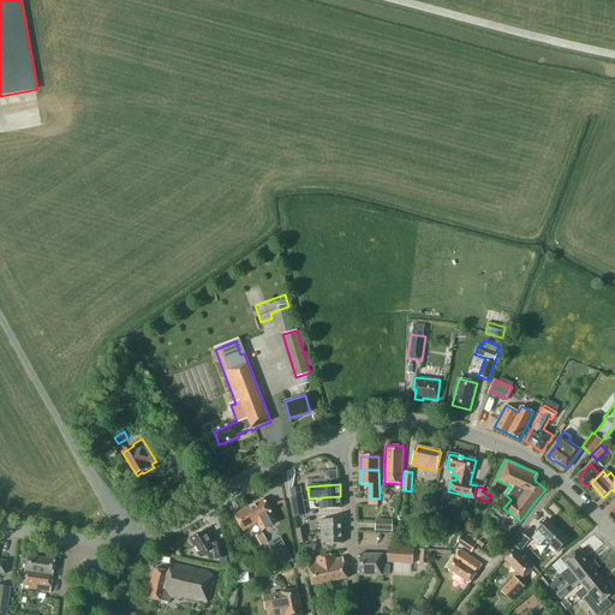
[(292,497),(300,496),(298,488),(290,489),(292,497)]
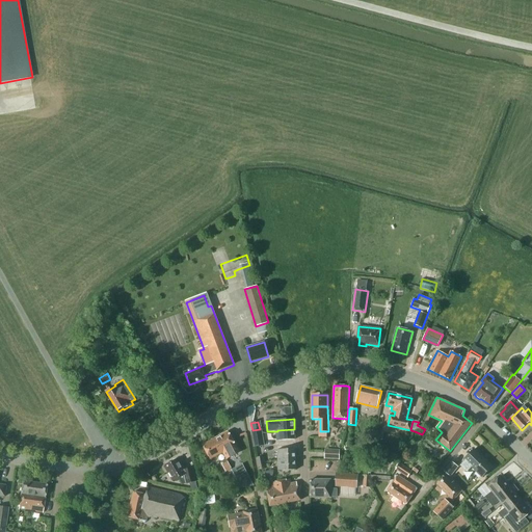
[(262,429),(250,431),(254,448),(265,446),(262,429)]
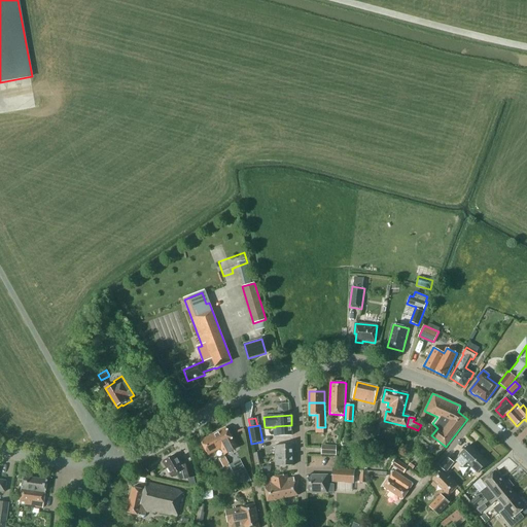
[(275,426),(275,427),(275,436),(292,435),(291,425),(275,426)]
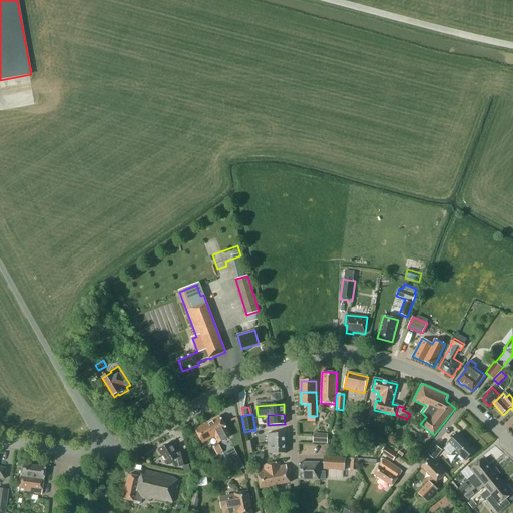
[(220,417),(208,423),(215,437),(227,430),(220,417)]
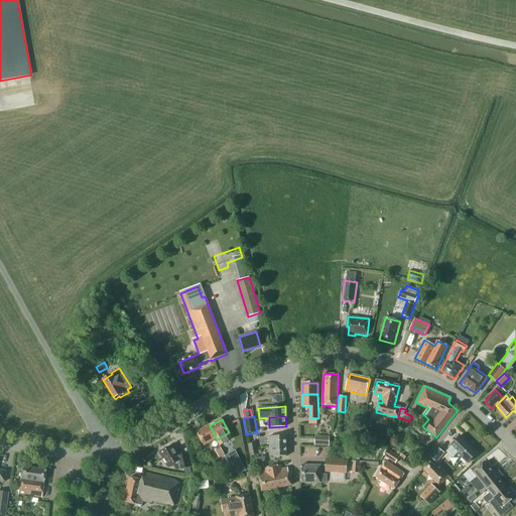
[(217,439),(210,425),(197,432),(204,445),(217,439)]
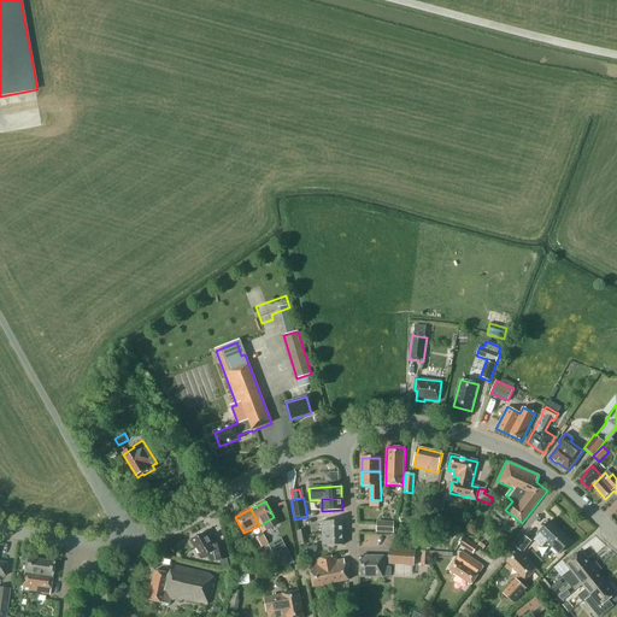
[(323,534),(344,533),(342,521),(323,521),(323,534)]
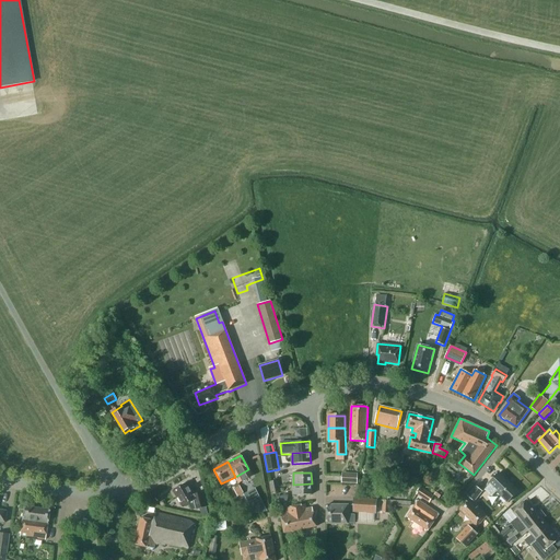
[(358,474),(342,473),(341,483),(357,483),(358,474)]
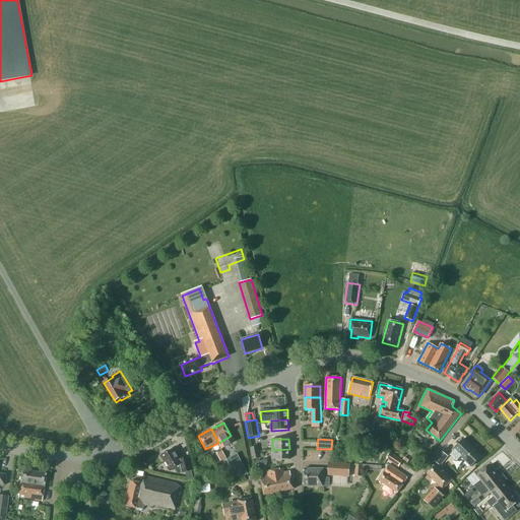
[(471,467),(481,456),(464,439),(454,450),(450,455),(457,461),(461,457),(471,467)]
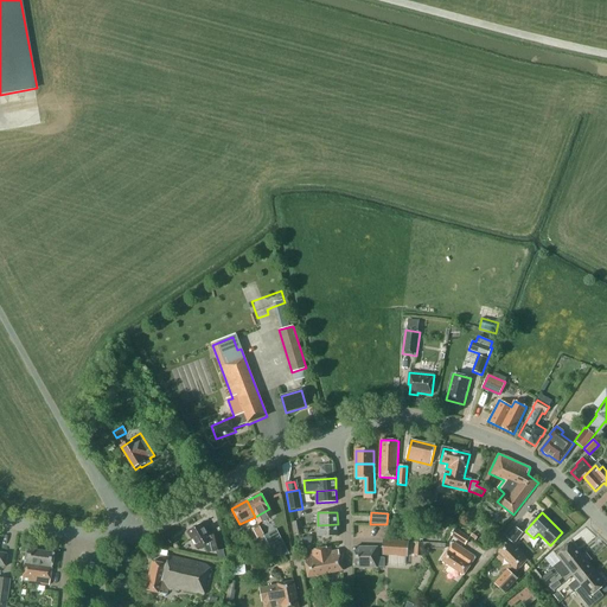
[(213,550),(223,550),(219,535),(212,538),(203,523),(187,531),(198,550),(205,547),(209,553),(213,550)]
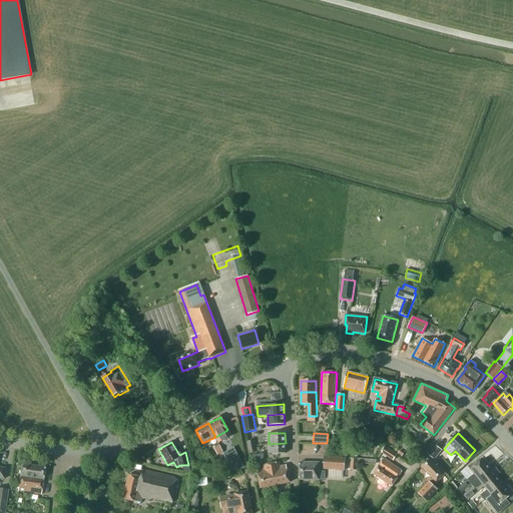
[(286,453),(286,443),(269,444),(269,454),(286,453)]
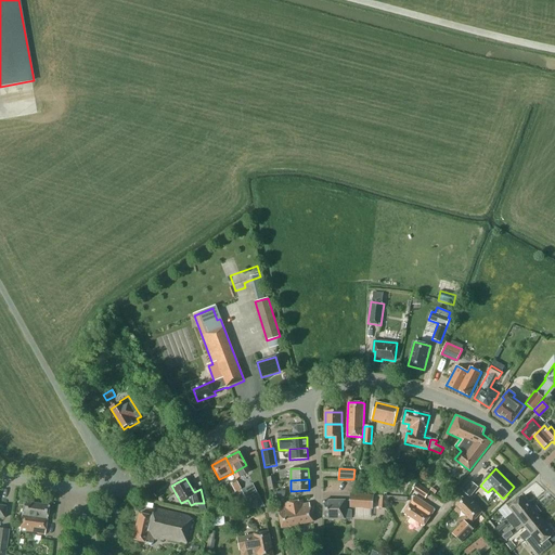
[(237,481),(231,485),(235,492),(241,490),(237,481)]
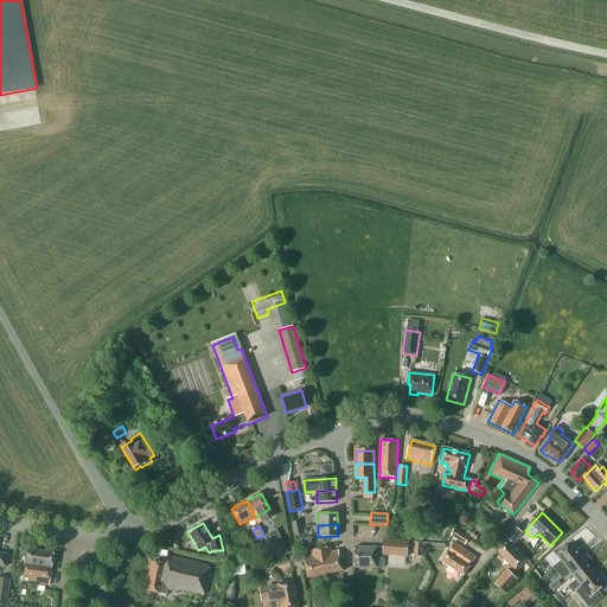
[(516,528),(506,538),(515,544),(523,534),(516,528)]
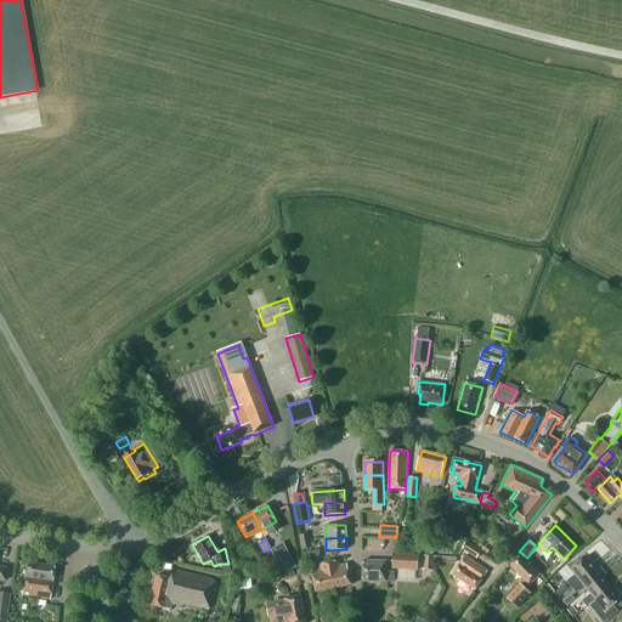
[(287,542),(273,548),(284,572),(298,566),(287,542)]
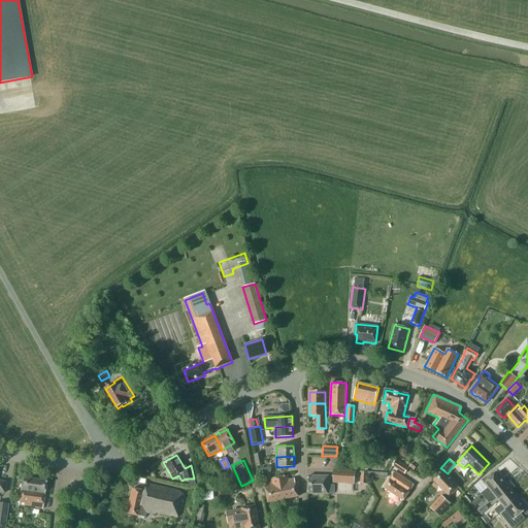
[(394,467),(404,474),(408,468),(397,460),(396,461),(394,460),(389,469),(392,471),(394,467)]
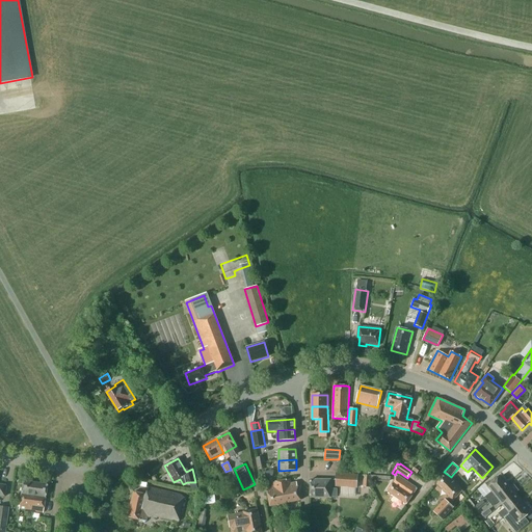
[(357,475),(336,473),(335,487),(357,488),(357,475)]
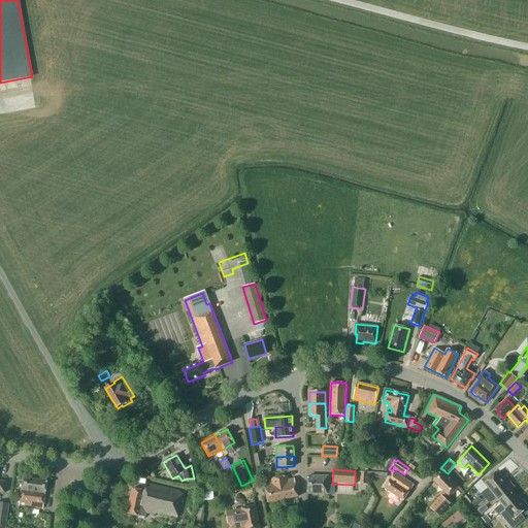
[(403,500),(414,485),(395,472),(385,488),(403,500)]
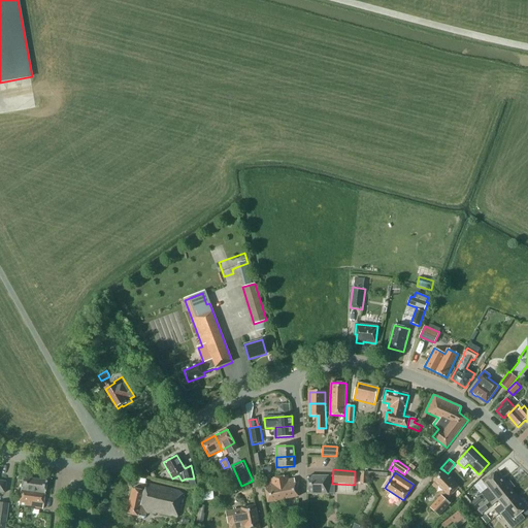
[(433,481),(446,493),(442,496),(441,495),(429,507),(438,517),(451,504),(447,499),(459,488),(450,479),(449,480),(441,472),(433,481)]
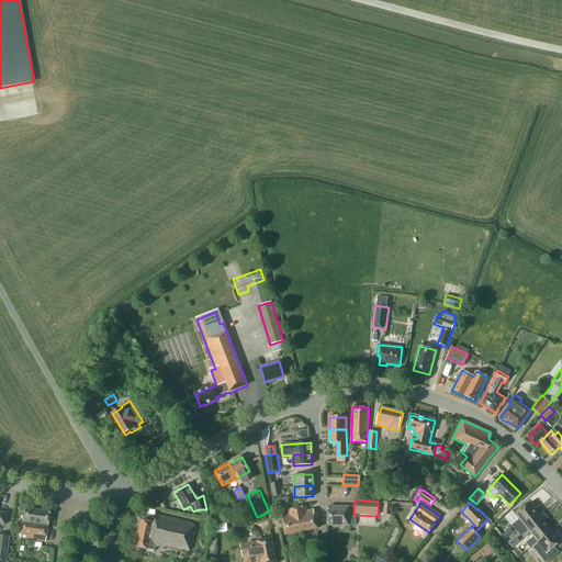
[(538,513),(530,503),(515,515),(519,519),(512,526),(516,530),(538,513)]
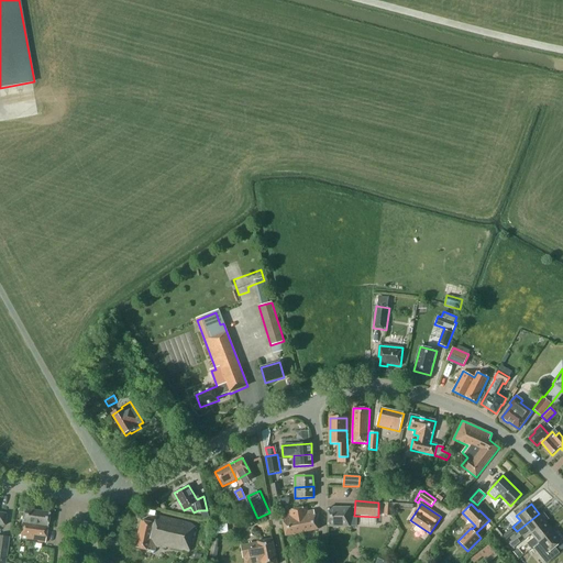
[(308,507),(299,509),(304,532),(318,530),(316,516),(315,516),(315,511),(308,512),(308,507)]
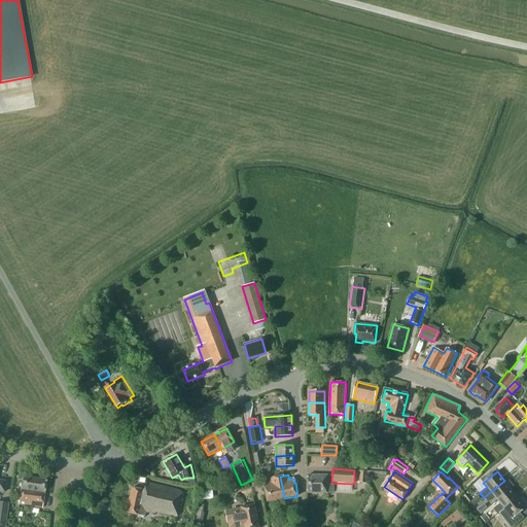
[(334,485),(327,485),(327,476),(308,476),(308,493),(327,493),(334,493),(334,485)]
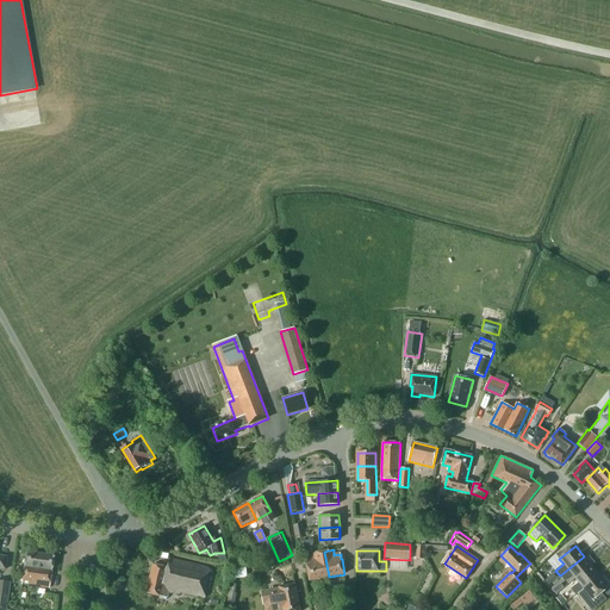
[(49,587),(53,555),(26,552),(22,584),(49,587)]
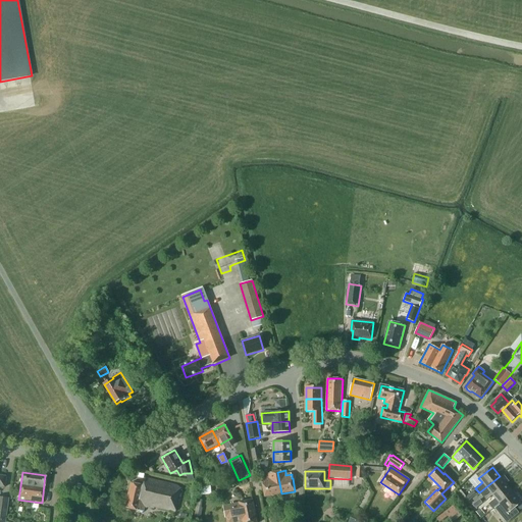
[(281,493),(277,472),(267,474),(268,478),(262,479),(263,484),(265,497),(281,493)]
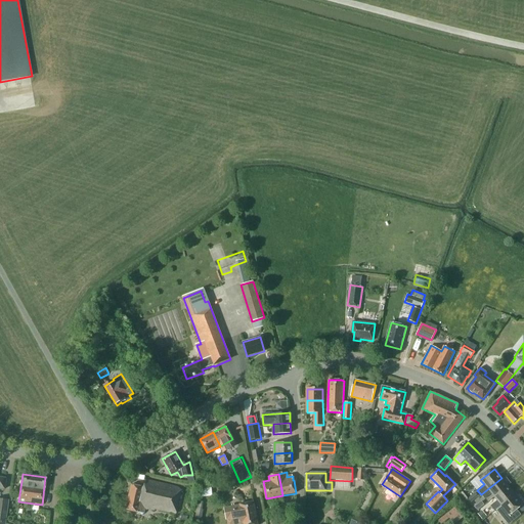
[(491,493),(494,497),(508,486),(501,478),(481,494),(485,499),(491,493)]
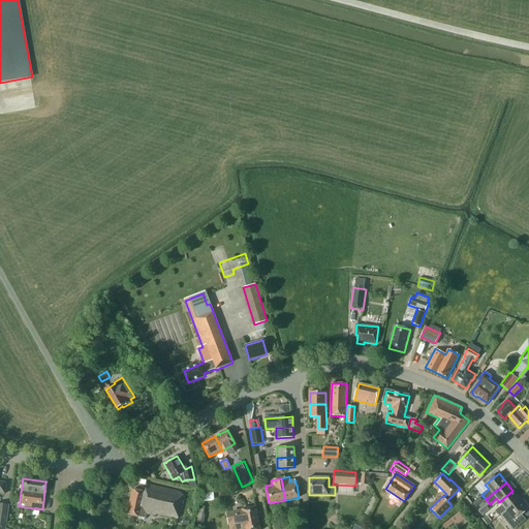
[(178,519),(183,497),(181,493),(148,485),(146,492),(133,490),(128,514),(146,518),(147,514),(156,516),(156,515),(178,519)]
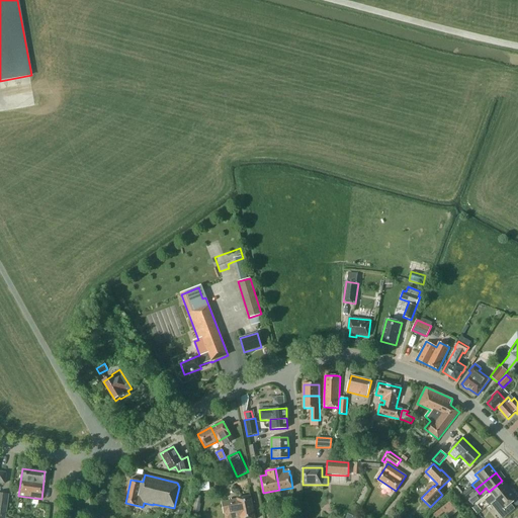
[(502,481),(489,492),(492,495),(485,500),(489,505),(496,500),(495,499),(509,489),(502,481)]
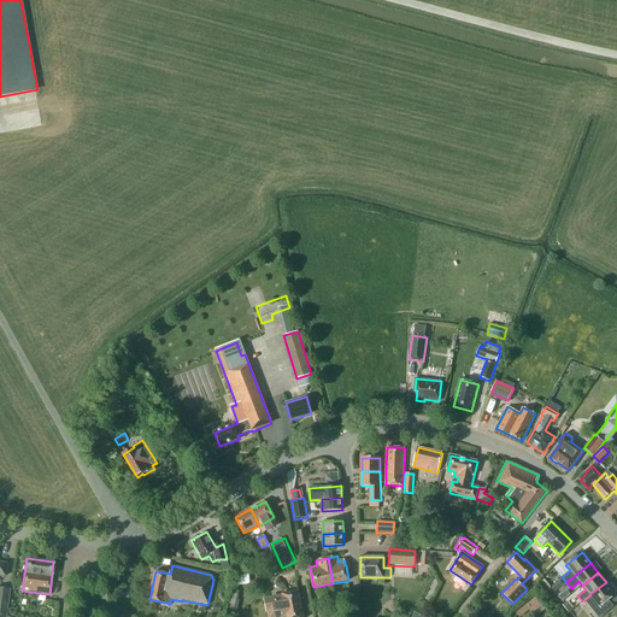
[(235,576),(236,586),(251,585),(251,575),(235,576)]
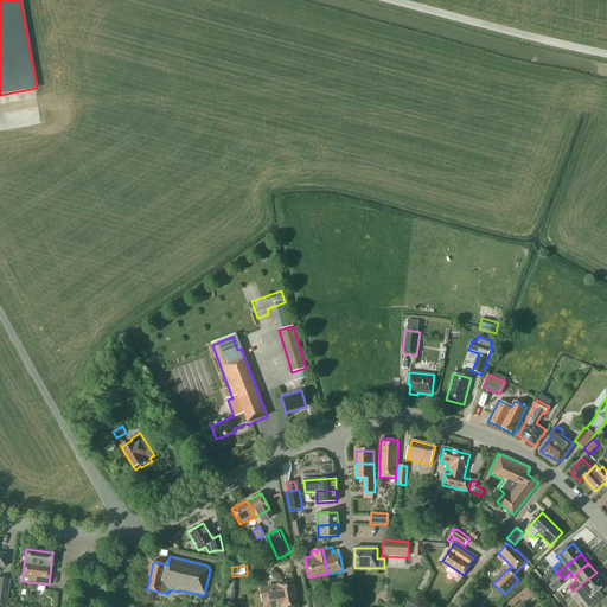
[(596,572),(596,573),(580,585),(581,586),(586,592),(581,596),(585,601),(590,596),(590,598),(606,583),(596,572)]
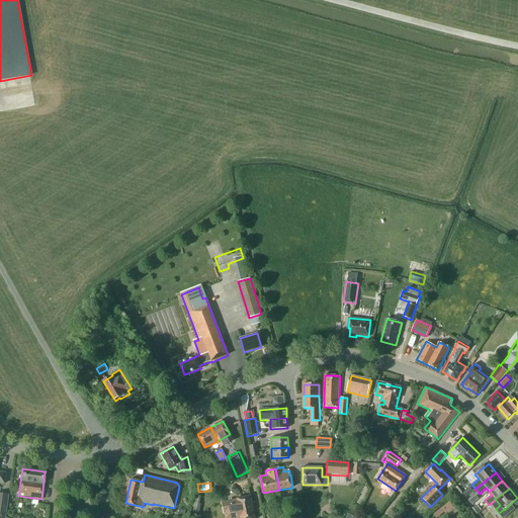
[(225,517),(240,517),(241,517),(255,517),(251,496),(238,499),(222,502),(225,514),(225,517)]
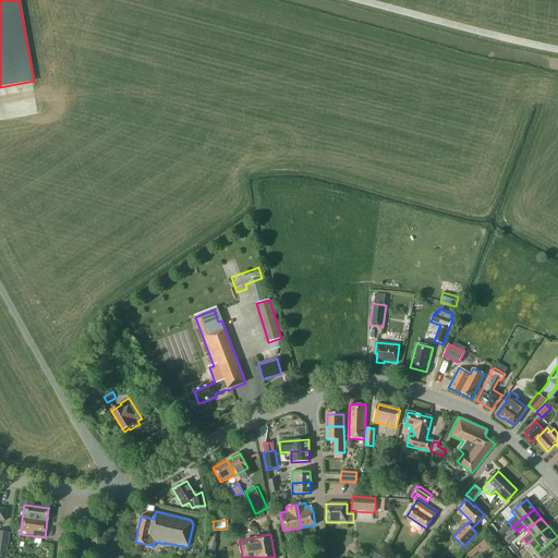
[(472,557),(487,545),(484,541),(466,555),(469,557),(472,557)]
